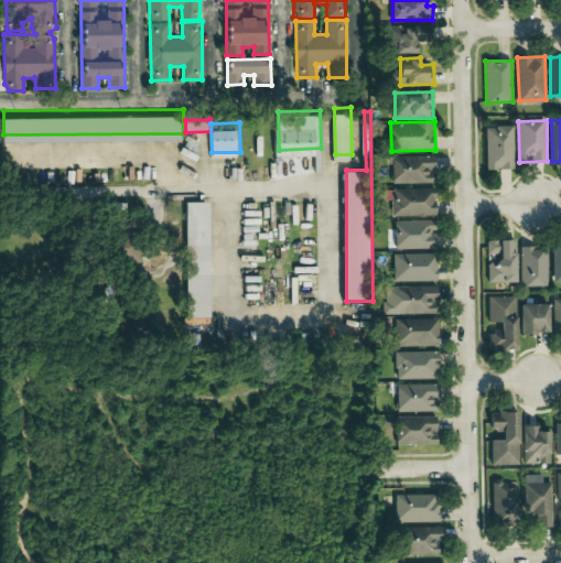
[(486,126),(487,170),(515,169),(514,126),(486,126)]
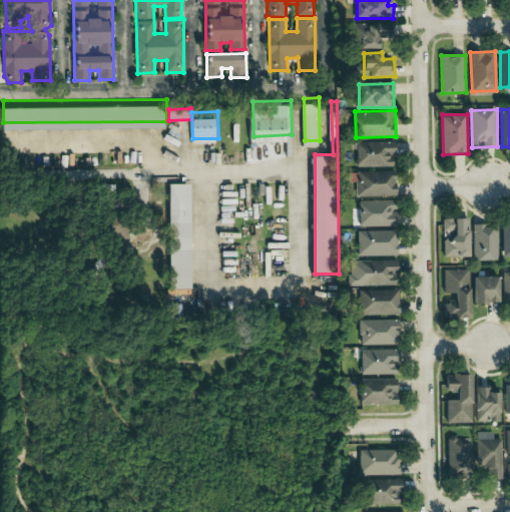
[(396,140),(355,141),(356,166),(394,165),(394,155),(396,155),(396,140)]
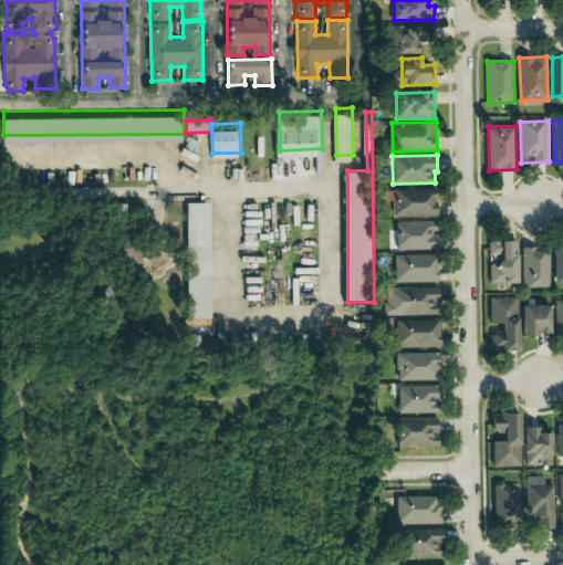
[(438,216),(437,188),(395,189),(396,217),(438,216)]
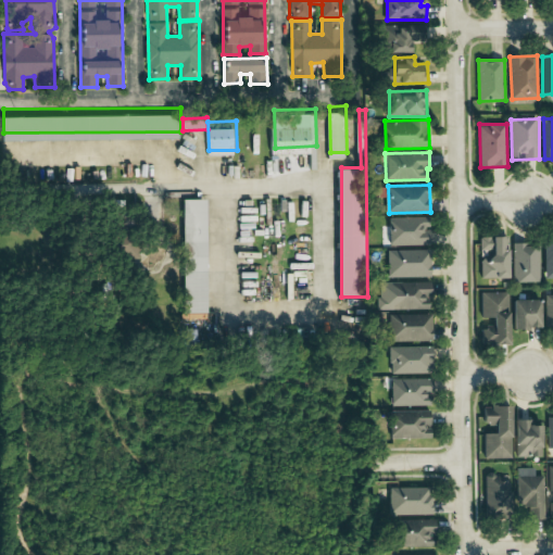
[(186,191),(208,191),(208,305),(186,305),(186,191)]
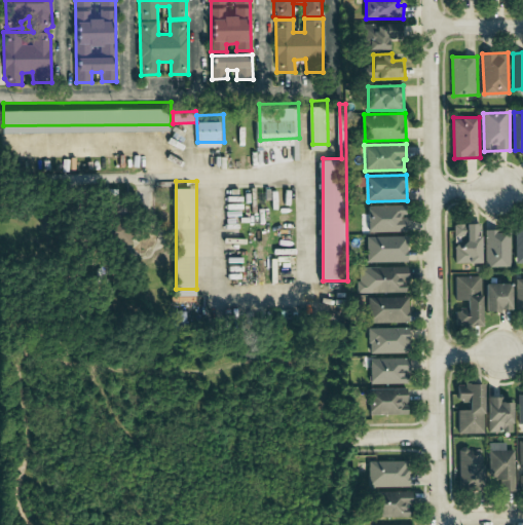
[(408,231),(408,217),(407,217),(407,205),(370,205),(370,231),(408,231)]
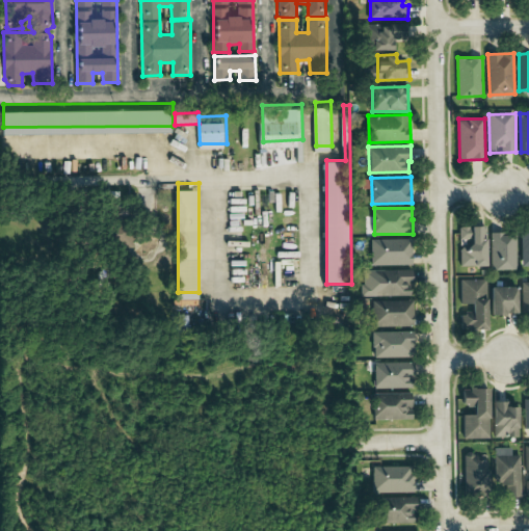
[(460,227),(461,266),(487,265),(486,238),(486,226),(460,227)]
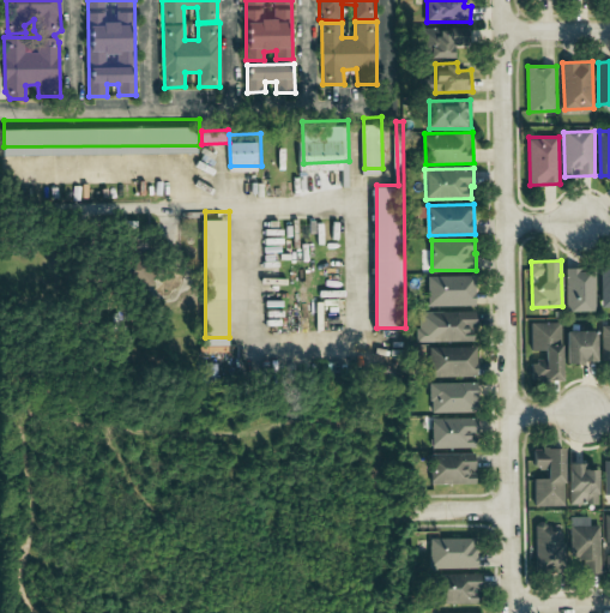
[(567,311),(597,311),(597,268),(567,268),(567,311)]
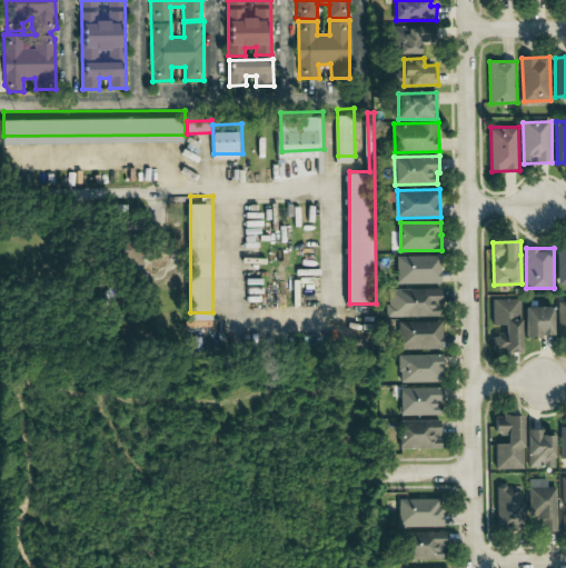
[(399,284),(443,282),(442,255),(398,255),(399,284)]
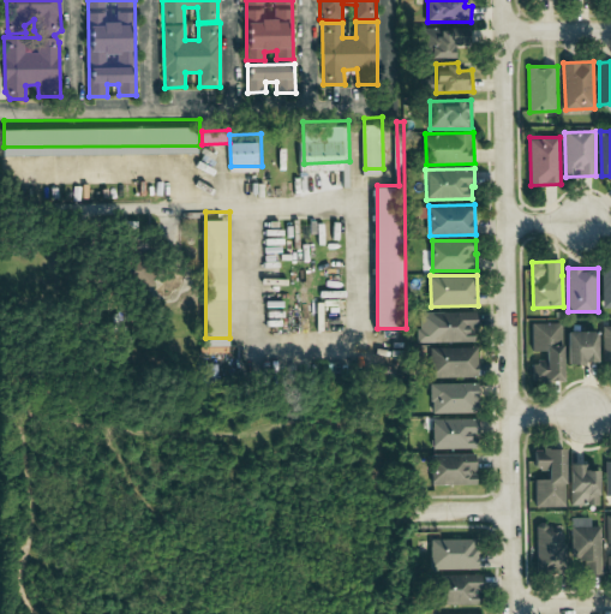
[(477,311),(420,311),(420,343),(477,341),(477,311)]
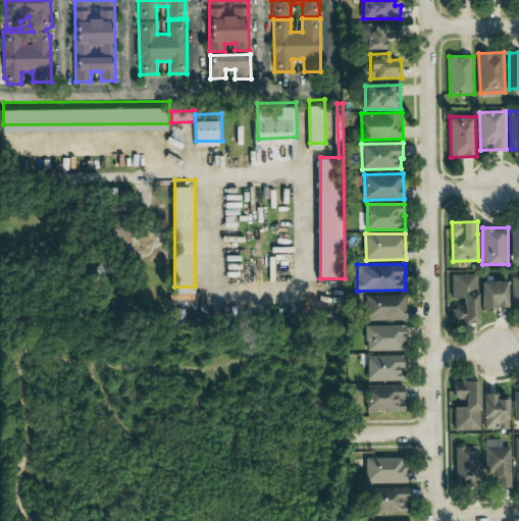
[(454,323),(479,322),(478,273),(453,274),(454,298),(464,298),(464,306),(454,306),(454,323)]
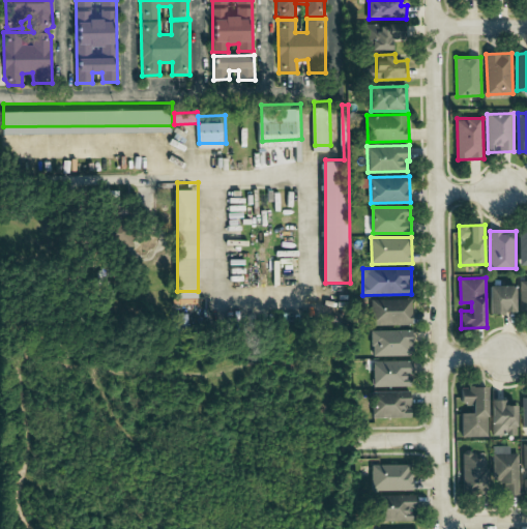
[(491,313),(517,313),(516,285),(490,286),(491,313)]
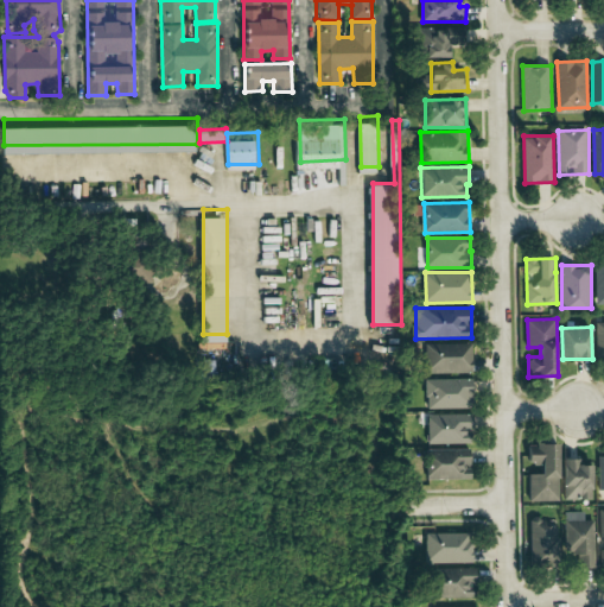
[(474,373),(472,343),(425,343),(425,373),(474,373)]
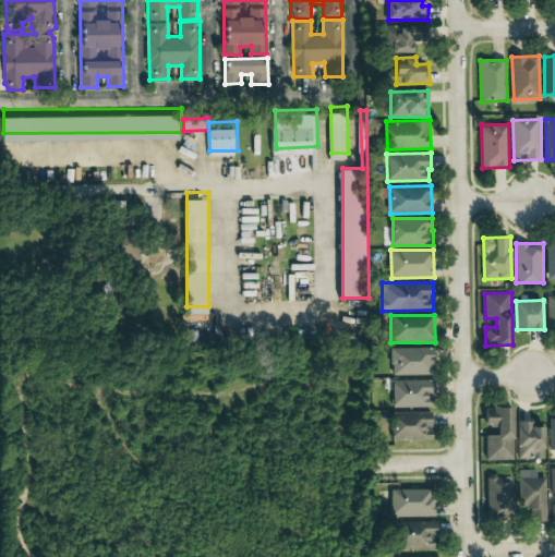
[(434,348),(391,348),(393,374),(435,374),(434,348)]
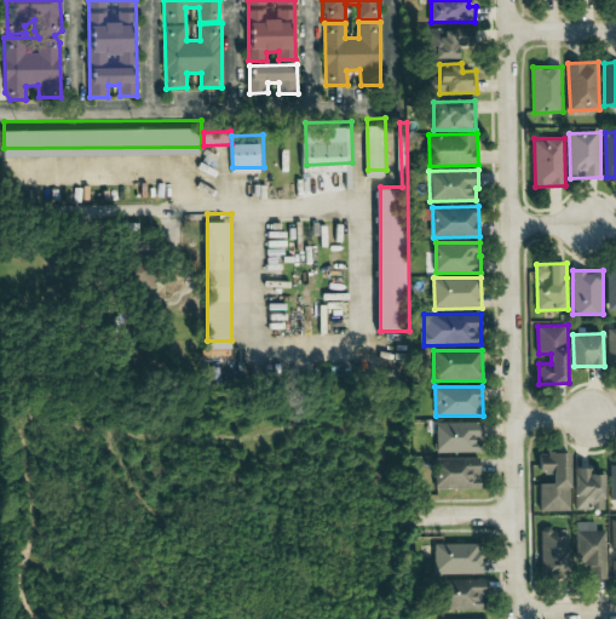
[(437,452),(479,452),(481,437),(483,437),(483,422),(437,422),(437,452)]
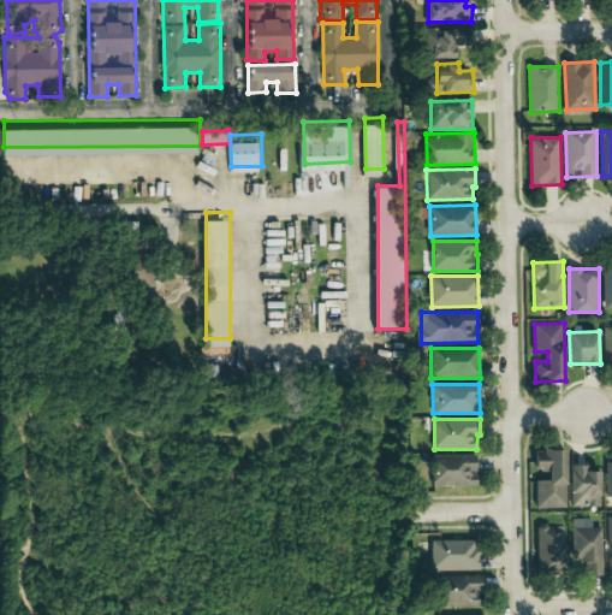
[(568,449),(536,449),(536,469),(550,469),(550,480),(536,480),(536,507),(566,507),(568,449)]
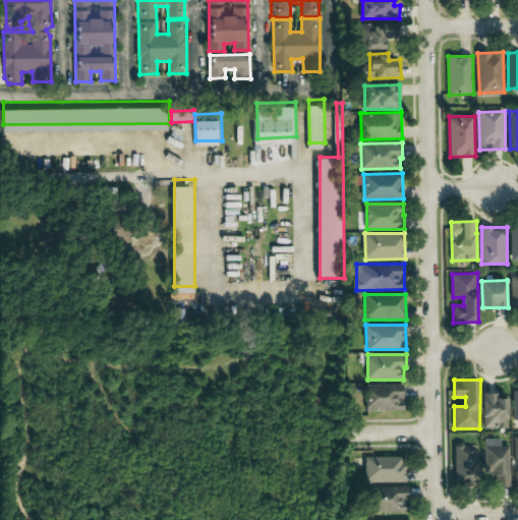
[(366,385),(367,411),(404,409),(403,398),(404,398),(403,384),(366,385)]
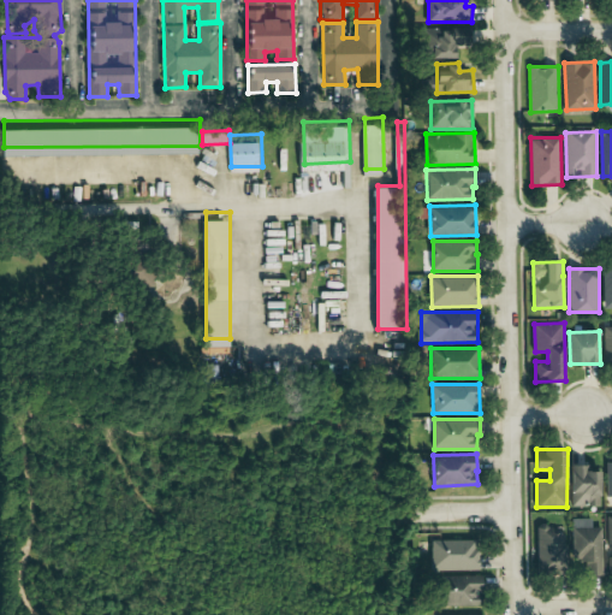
[(601,472),(587,471),(587,465),(572,465),(571,506),(600,506),(601,472)]
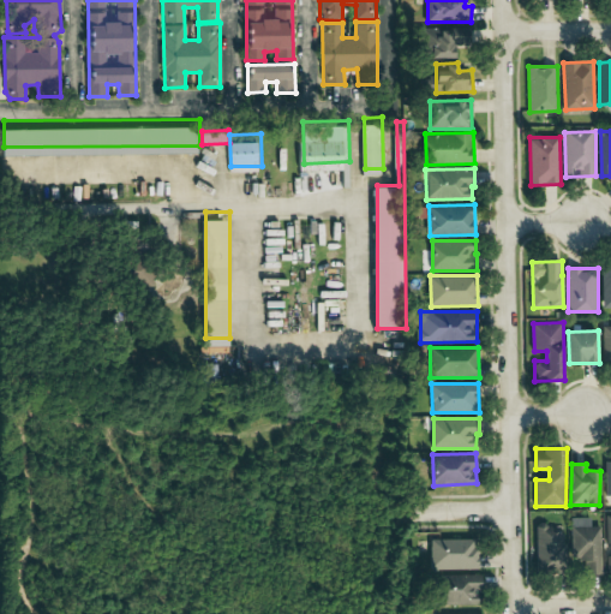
[(603,574),(603,526),(592,526),(592,517),(571,517),(573,559),(585,559),(585,574),(603,574)]
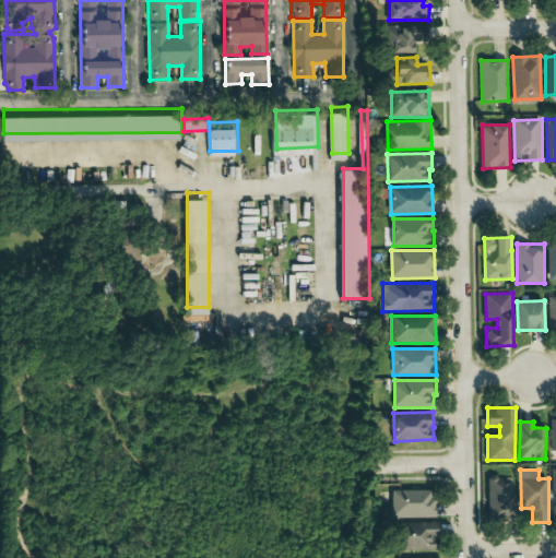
[(489,517),(516,517),(515,483),(503,484),(503,478),(489,478),(489,517)]
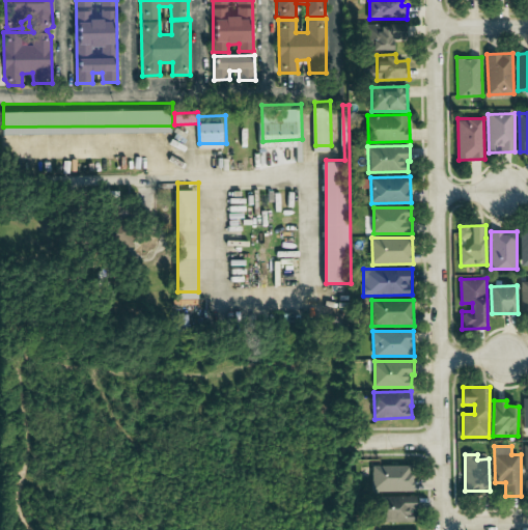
[(372,466),(373,491),(413,491),(413,465),(372,466)]
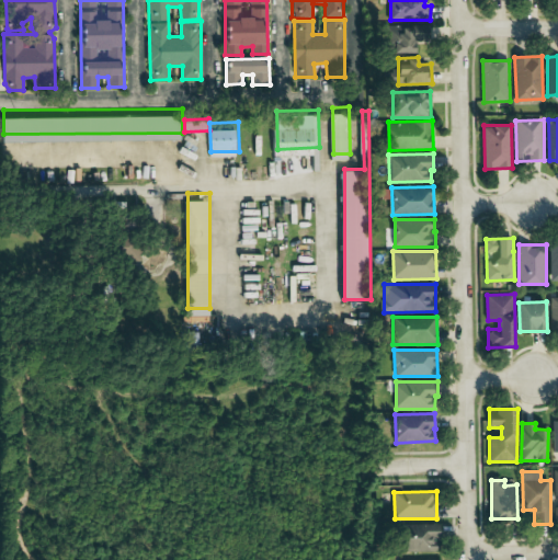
[(440,552),(440,524),(402,523),(401,551),(440,552)]
